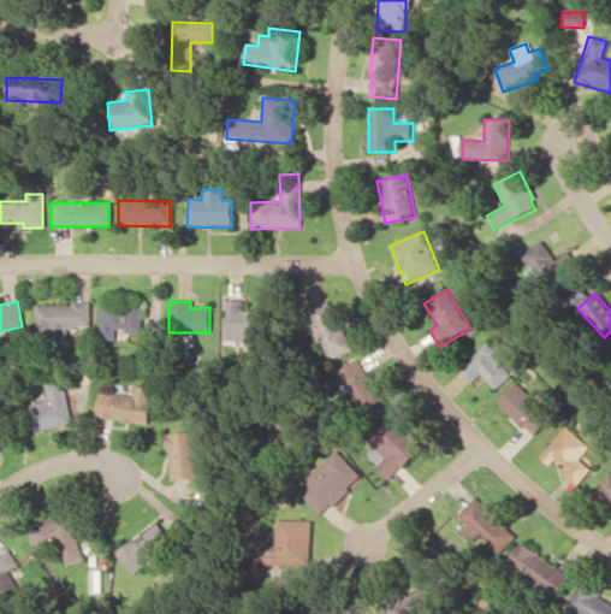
[(223,342),(261,342),(262,311),(241,311),(241,301),(223,301),(223,342)]
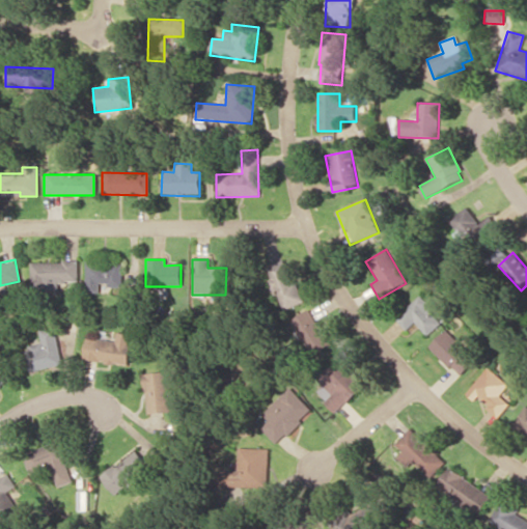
[(301,304),(284,259),(262,268),(274,301),(278,300),(282,311),(301,304)]
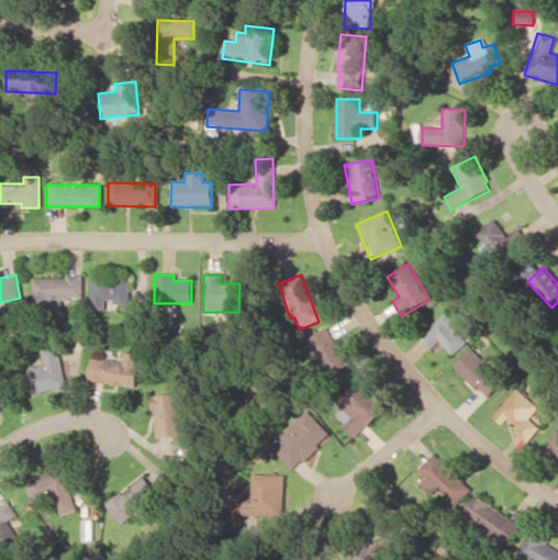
[(89,311),(103,311),(103,303),(129,304),(129,277),(90,276),(89,311)]
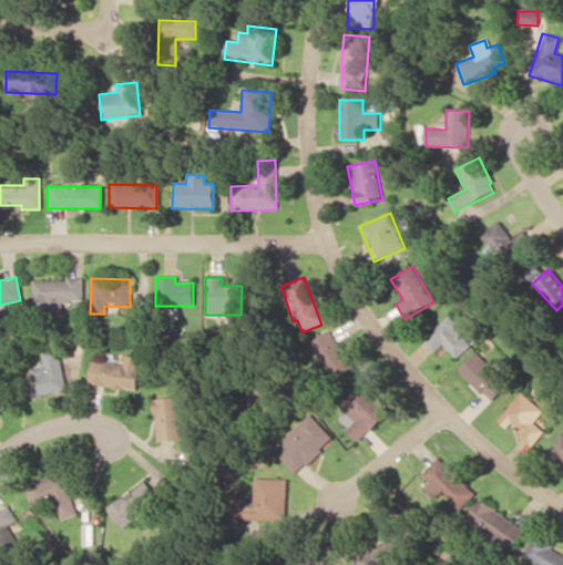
[(82,301),(82,279),(32,280),(32,311),(51,311),(51,301),(82,301)]
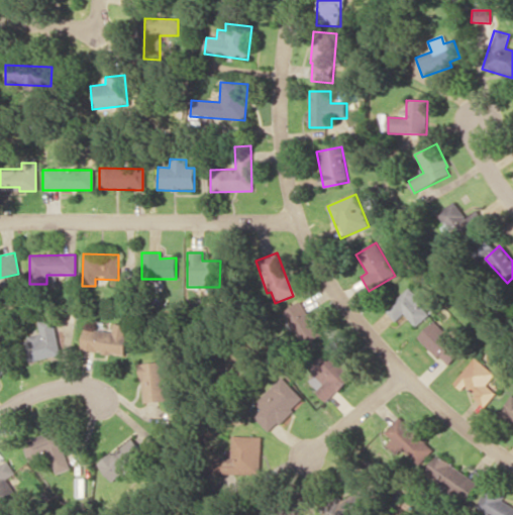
[(409,287),(383,311),(393,322),(402,314),(414,327),(431,311),(409,287)]
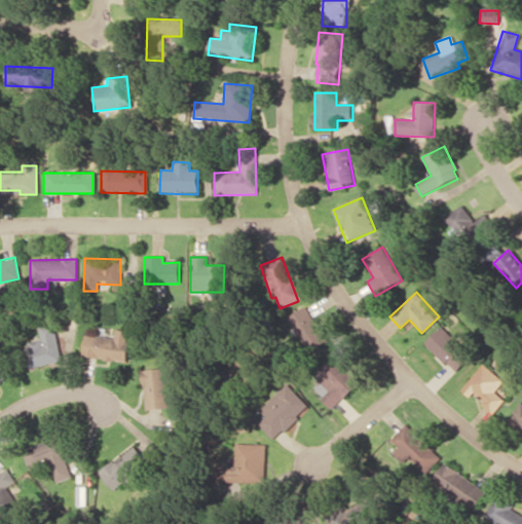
[(284,319),(305,354),(325,343),(304,306),(284,319)]
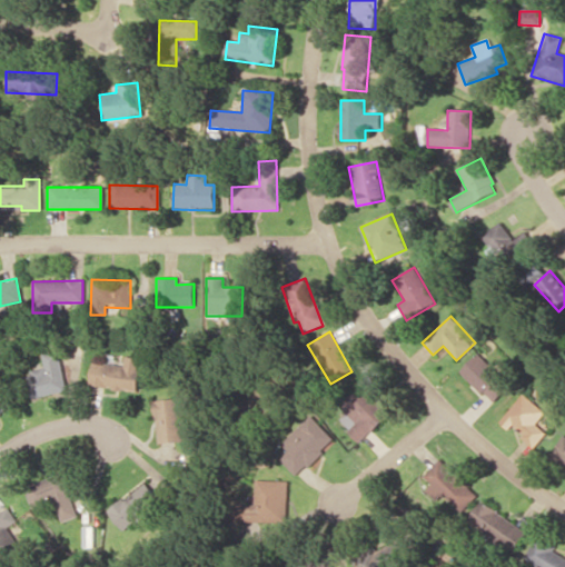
[(26,371),(30,398),(66,393),(58,349),(41,352),(43,368),(26,371)]
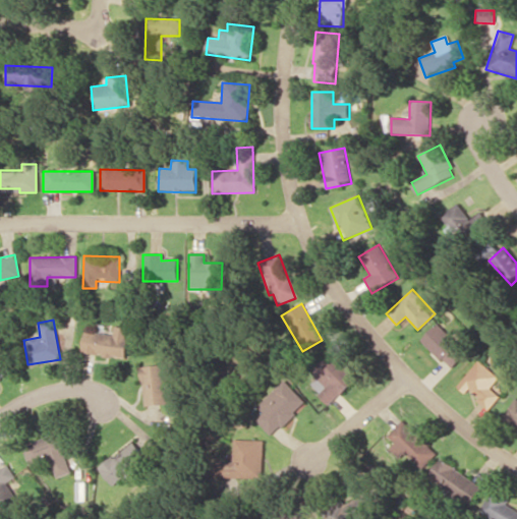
[(447,370),(465,353),(437,324),(418,340),(447,370)]
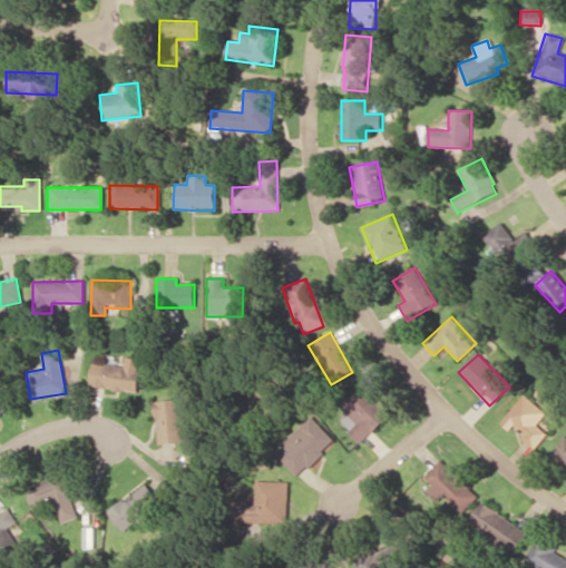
[(91,363),(88,387),(137,393),(142,360),(124,358),(123,368),(91,363)]
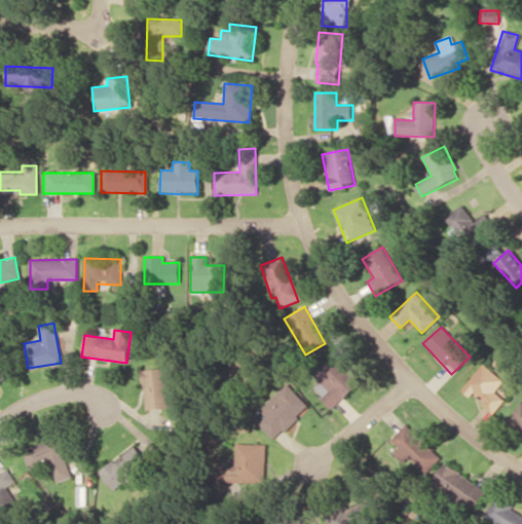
[(0,381),(12,373),(0,357),(0,381)]
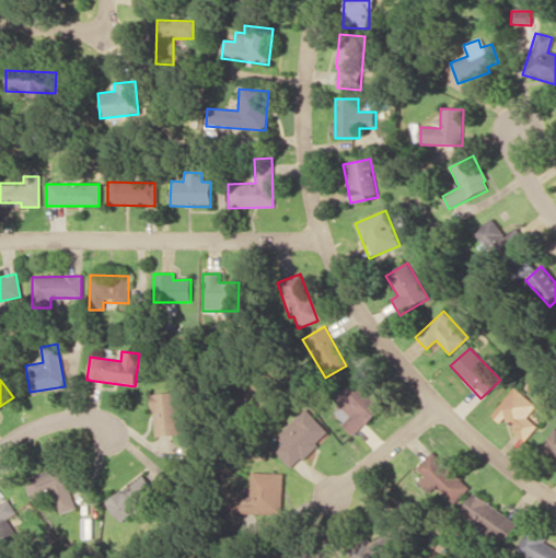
[(333,396),(340,405),(331,415),(350,436),(383,404),(362,383),(352,393),(345,385),(333,396)]
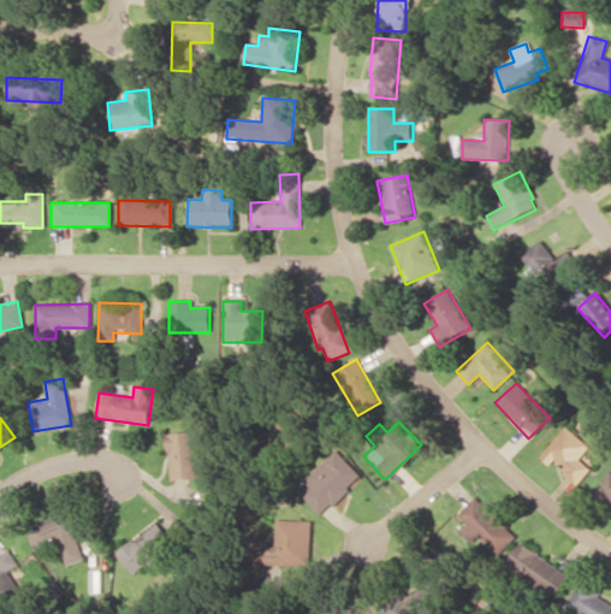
[(550,462),(575,485),(589,470),(577,459),(588,448),(565,426),(537,458),(546,466),(550,462)]
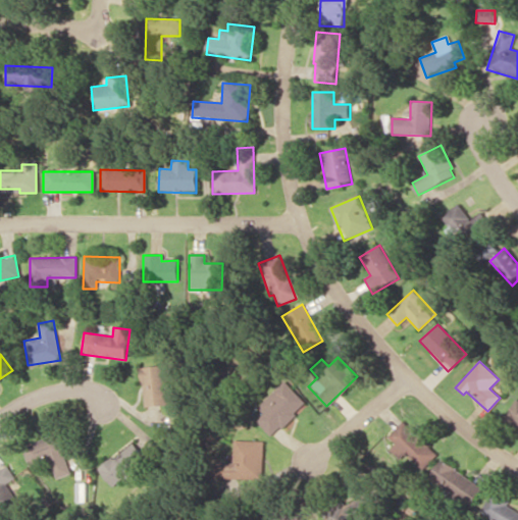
[(140,368),(144,407),(170,405),(168,379),(173,378),(172,365),(140,368)]
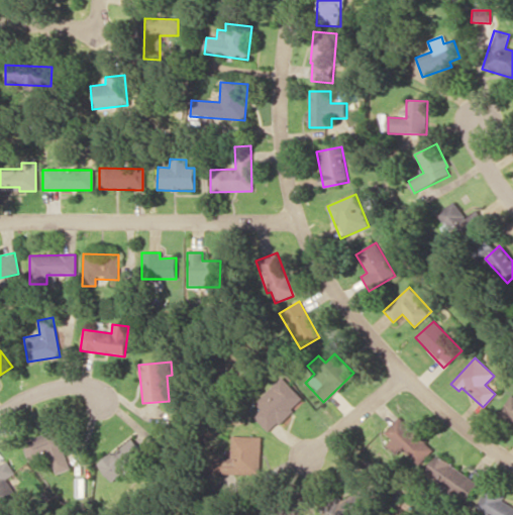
[(301,400),(280,378),(251,404),(258,410),(252,415),(268,431),(301,400)]
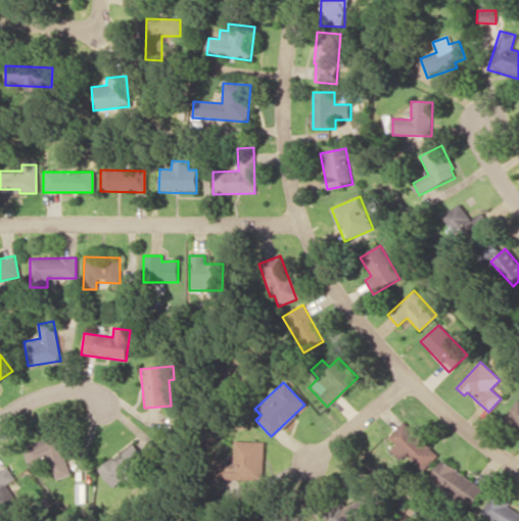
[(500,424),(518,435),(518,403),(515,400),(500,424)]
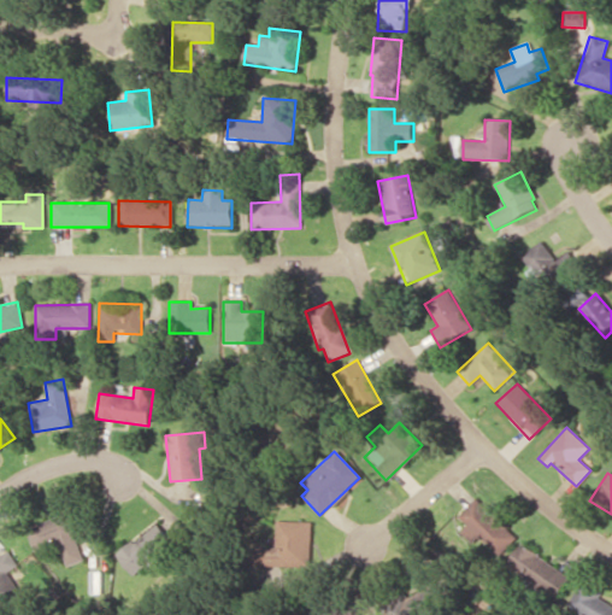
[(454,516),(463,526),(462,527),(492,558),(513,539),(475,497),(454,516)]
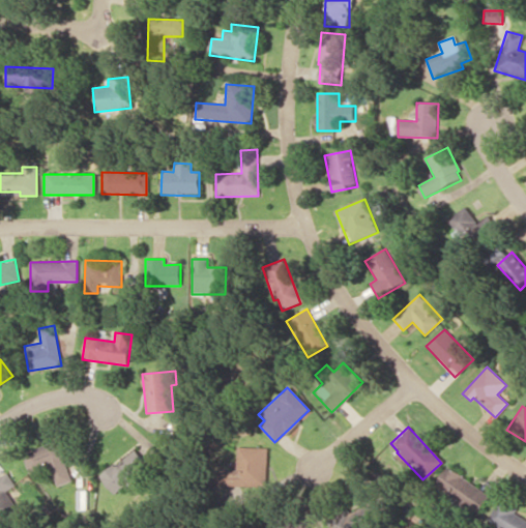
[(72,480),(59,441),(23,453),(30,474),(44,470),(51,488),(72,480)]
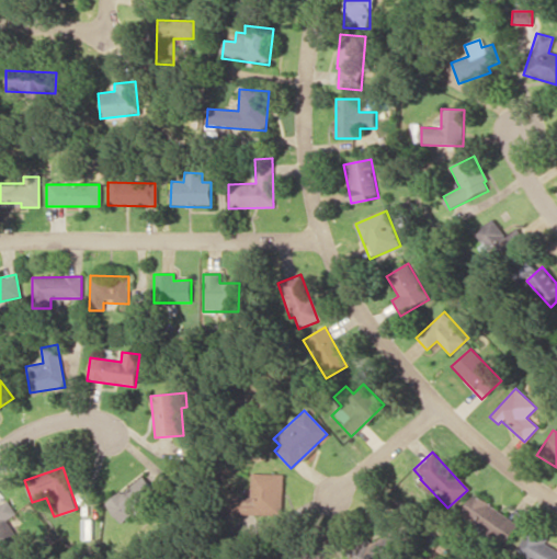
[(280,515),(281,475),(248,474),(248,499),(236,499),(236,515),(280,515)]
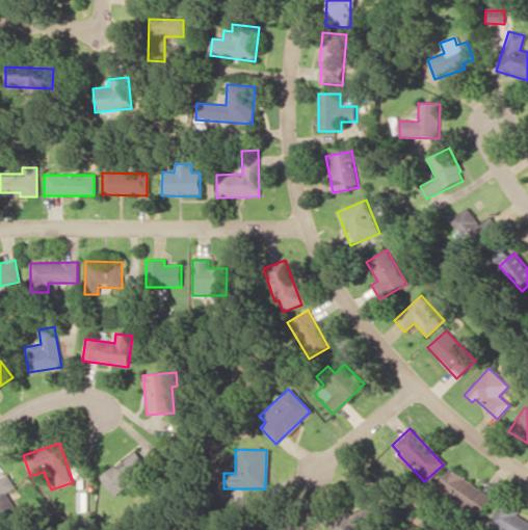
[(100,479),(114,498),(150,470),(135,451),(100,479)]
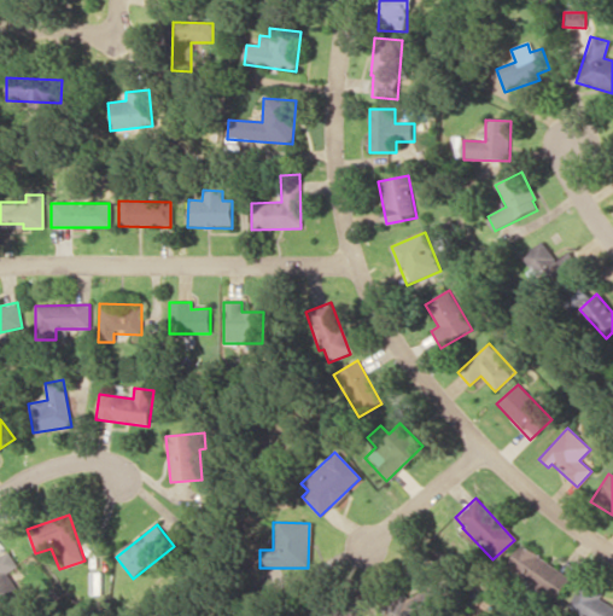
[(505,568),(554,599),(568,577),(518,546),(505,568)]
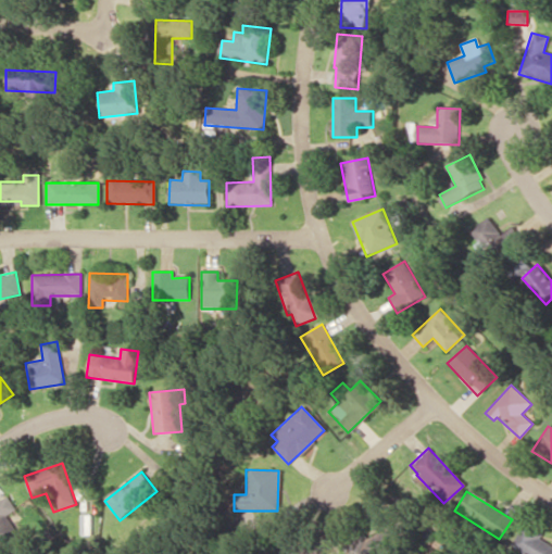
[(0,550),(20,538),(7,516),(15,511),(7,496),(0,501),(0,550)]
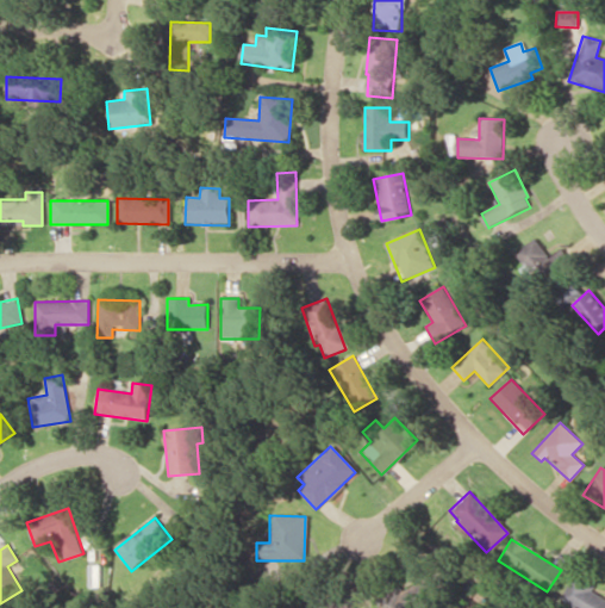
[(415,607),(436,597),(426,578),(393,596),(399,607),(415,607)]
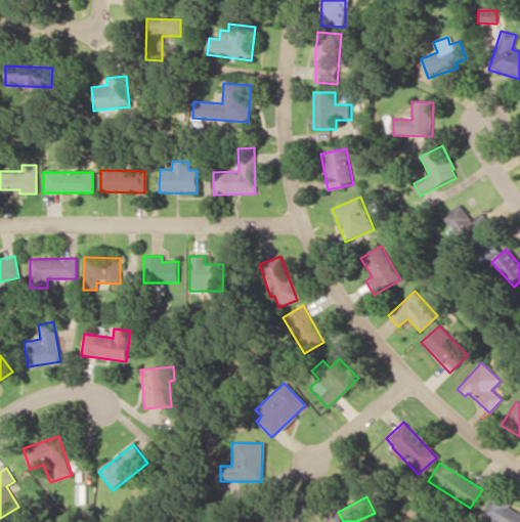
[(519,521),(519,516),(490,496),(478,515),(489,521),(519,521)]
